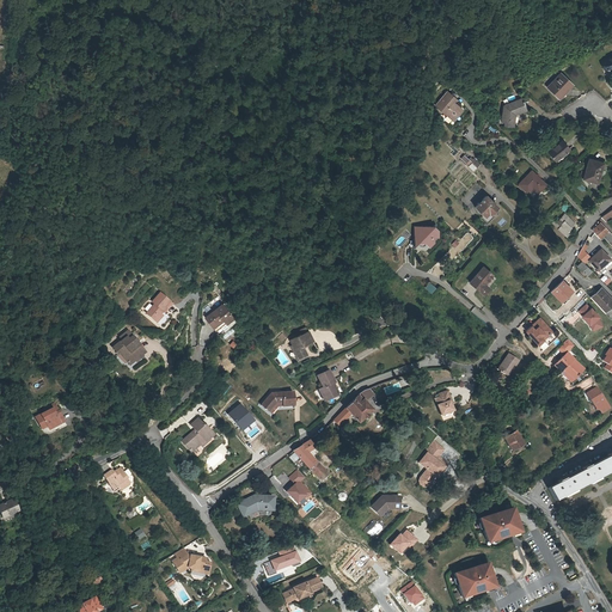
[(604,68),(605,69),(605,71),(607,71),(607,69),(611,66),(611,57),(605,61),(603,62),(601,63),(601,65),(601,66),(603,67),(604,68)]
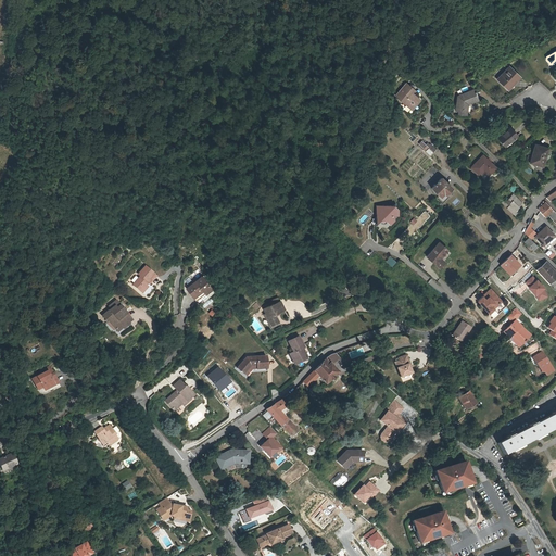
[(496,78),(505,88),(507,85),(514,79),(515,81),(519,77),(508,66),(496,78)]
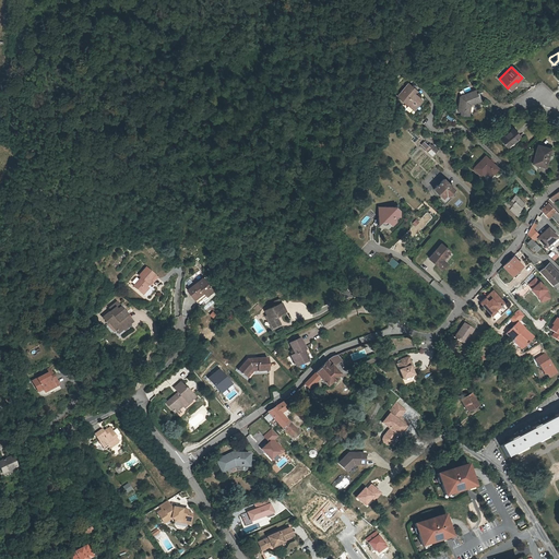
[(403,82),(411,88),(413,87),(405,80),(403,82)]
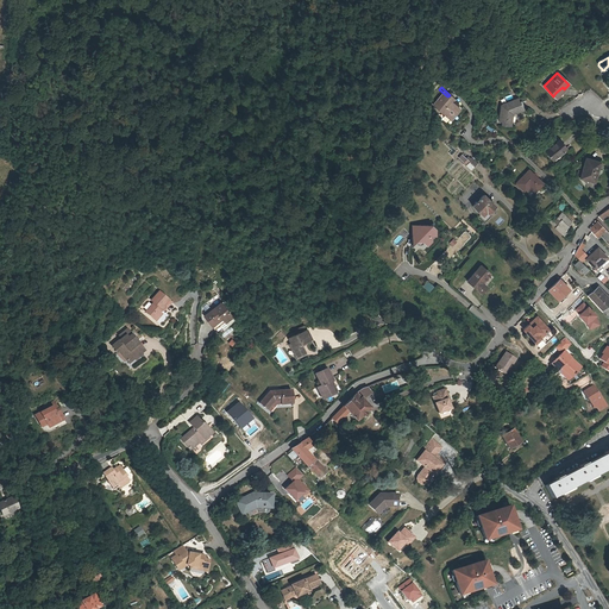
[(457,107),(450,100),(446,98),(447,96),(439,89),(432,98),(450,114),(457,107)]
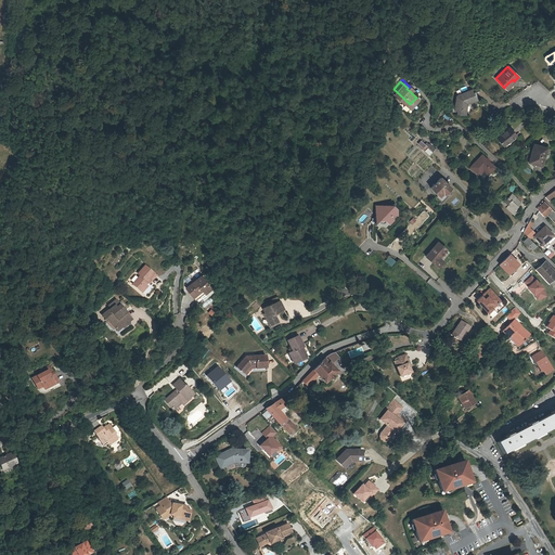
[(394,89),(391,92),(408,106),(410,104),(394,89)]
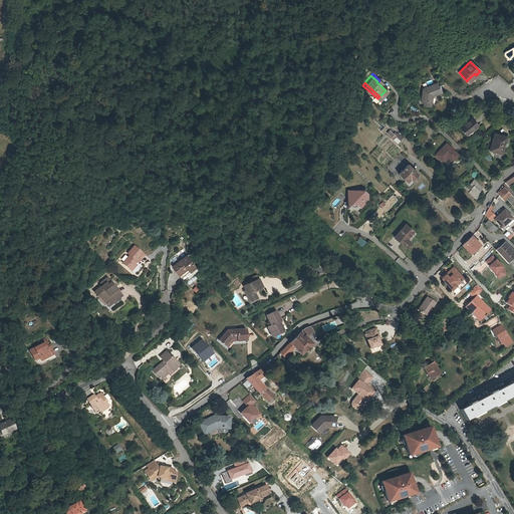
[(423,103),(423,106),(431,107),(432,96),(442,92),(439,86),(440,86),(439,85),(438,85),(438,83),(423,90),(421,103),(423,103)]
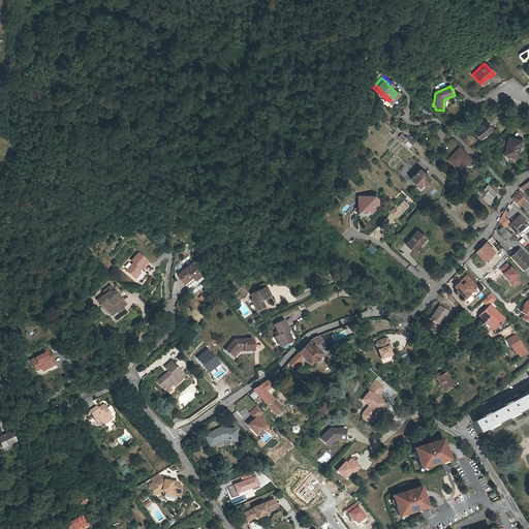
[(485,121),(472,131),(478,138),(491,128),(485,121)]
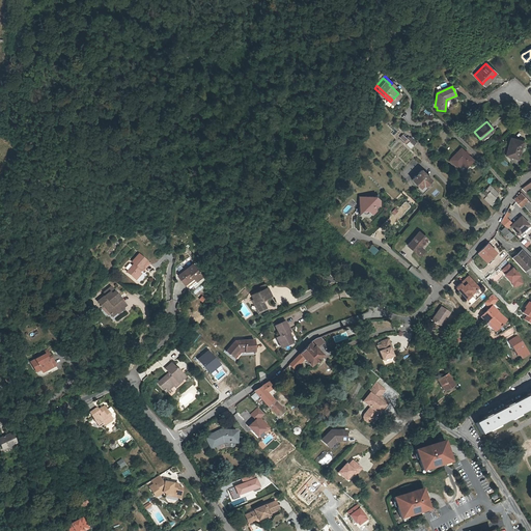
[(399,138),(406,144),(410,140),(403,134),(399,138)]
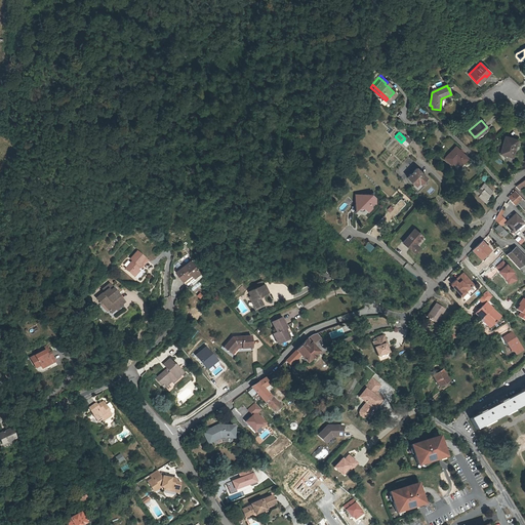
[(499,152),(499,153),(511,157),(517,139),(505,136),(500,148),(498,147),(496,151),(499,152)]
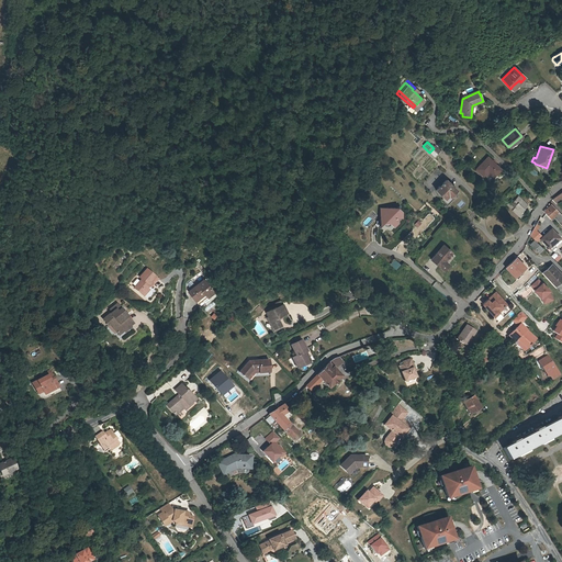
[(493,166),(495,164),(481,150),(480,153),(493,166)]
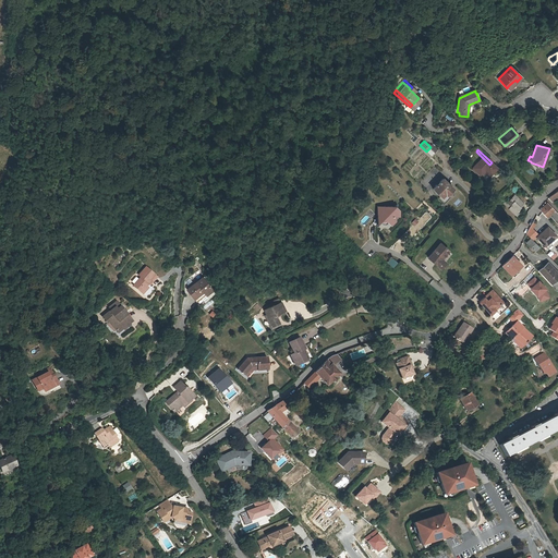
[(483,171),(489,165),(476,152),(469,159),(483,171)]
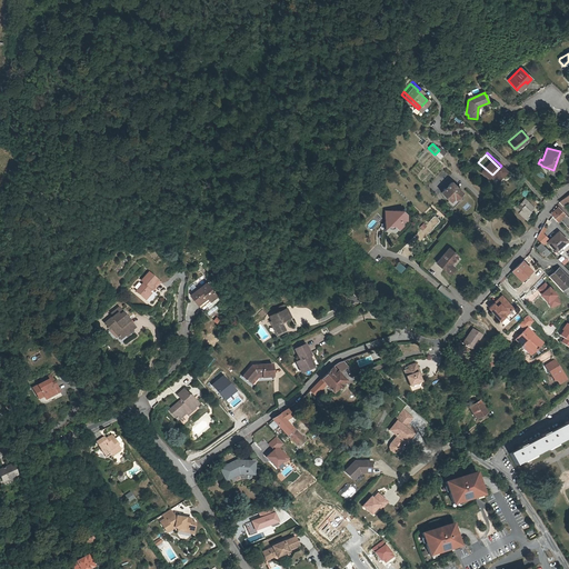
[(478,162),(476,166),(489,178),(492,175),(478,162)]
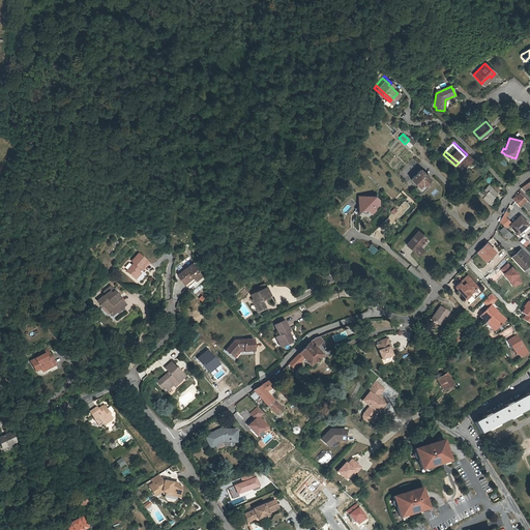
[(419,168),(409,178),(417,186),(421,182),(423,184),(430,178),(419,168)]
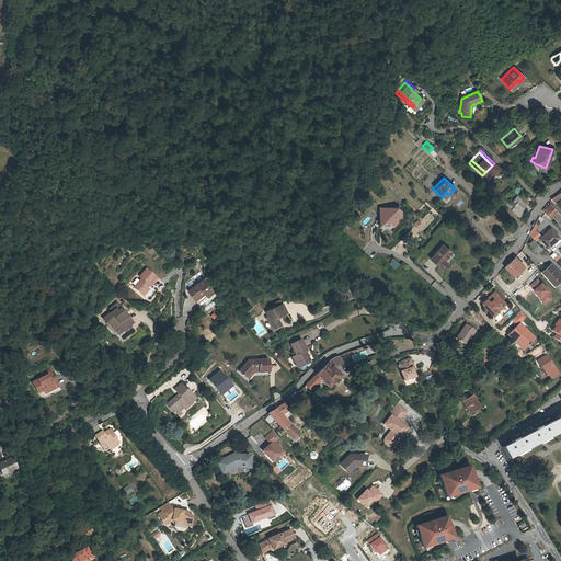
[(553,203),(560,197),(560,191),(550,199),(553,203)]
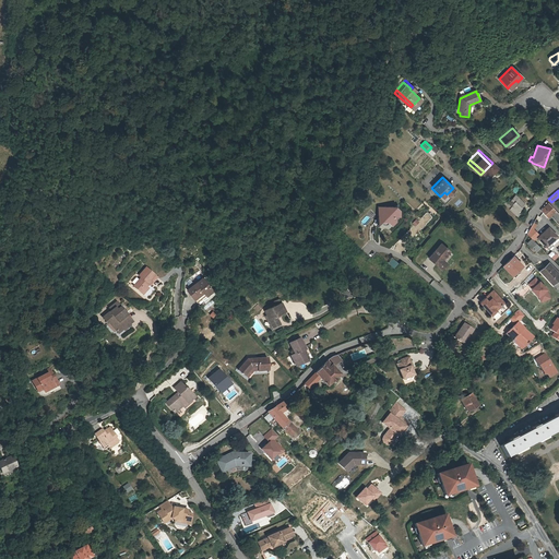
[(516,216),(520,213),(518,211),(524,204),(515,195),(511,201),(514,203),(512,205),(507,200),(503,204),(516,216)]
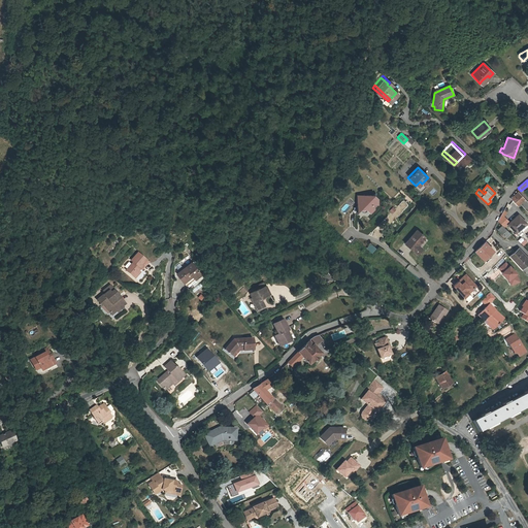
[(517,206),(520,203),(524,200),(518,192),(510,199),(517,206)]
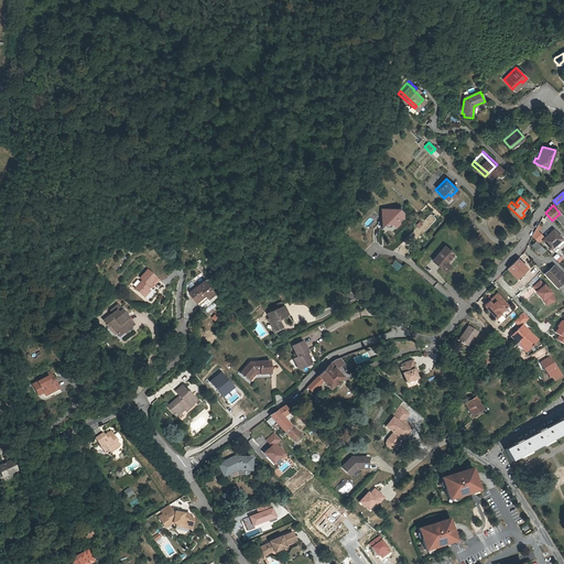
[(382,218),(376,225),(379,228),(384,223),(387,224),(390,224),(391,223),(397,227),(401,223),(401,219),(404,219),(404,213),(400,209),(399,210),(398,208),(384,207),(384,212),(382,212),(382,218)]
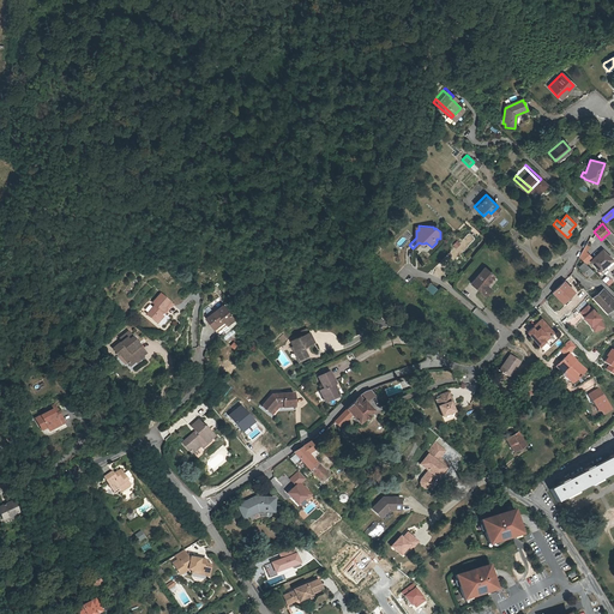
[(583,248),(578,258),(584,263),(585,265),(589,262),(593,259),(583,248)]
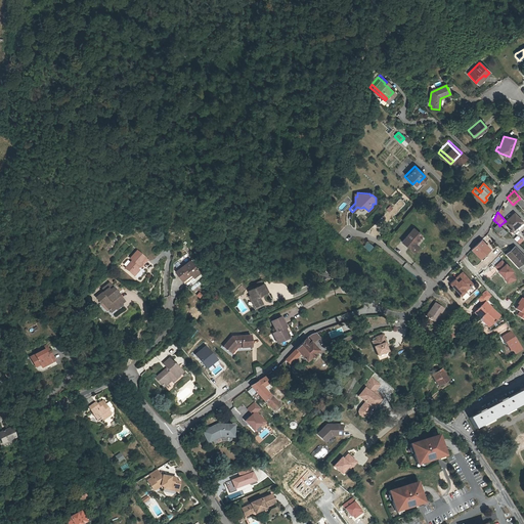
[(506,221),(503,223),(510,231),(520,222),(513,214),(506,221)]
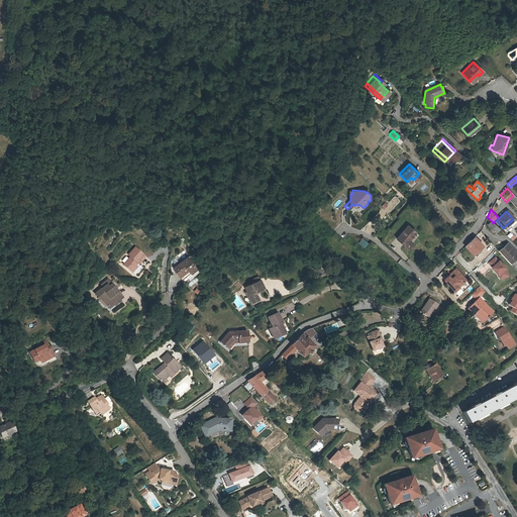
[(492,221),(488,225),(495,233),(499,229),(493,223),(492,221)]
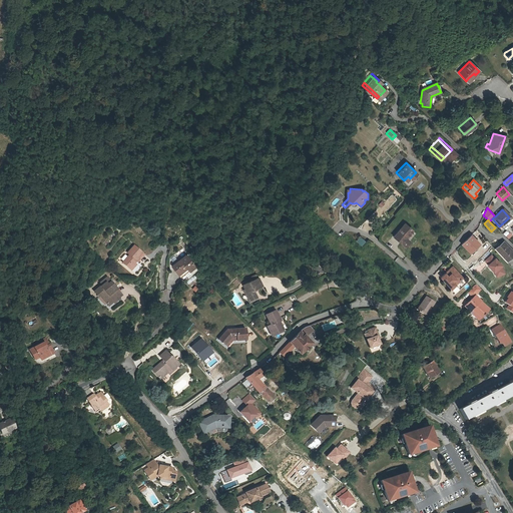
[(414,229),(406,223),(397,233),(408,244),(411,241),(407,237),(414,229)]
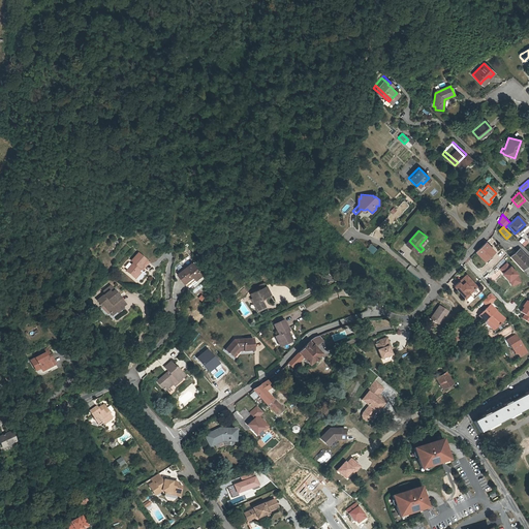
[(526,240),(528,239),(528,238),(528,236),(526,237),(523,230),(518,232),(520,237),(524,236),(526,240)]
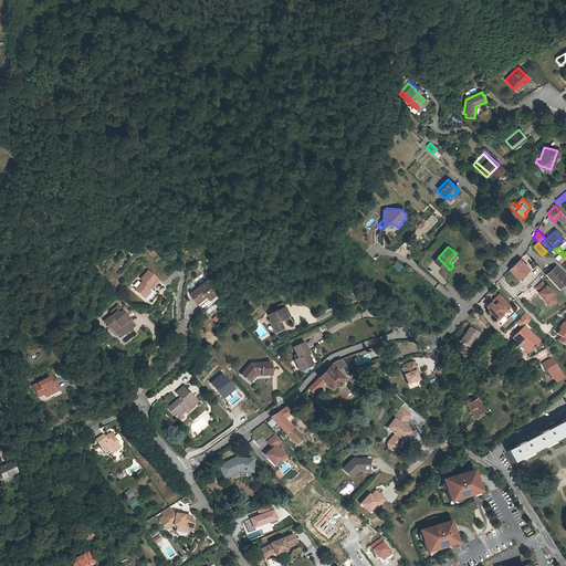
[(533,257),(526,263),(533,269),(540,263),(533,257)]
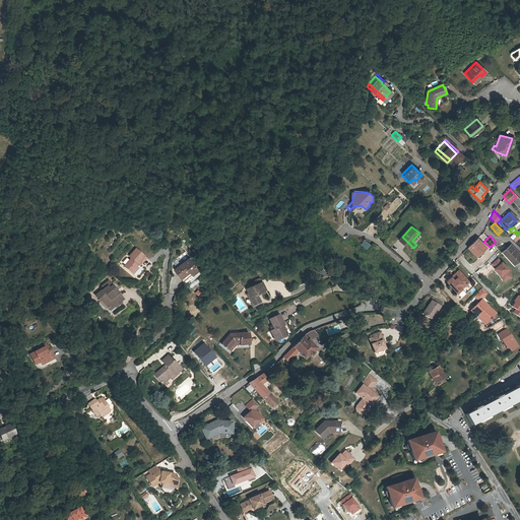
[(411,250),(413,248),(402,237),(399,240),(411,250)]
